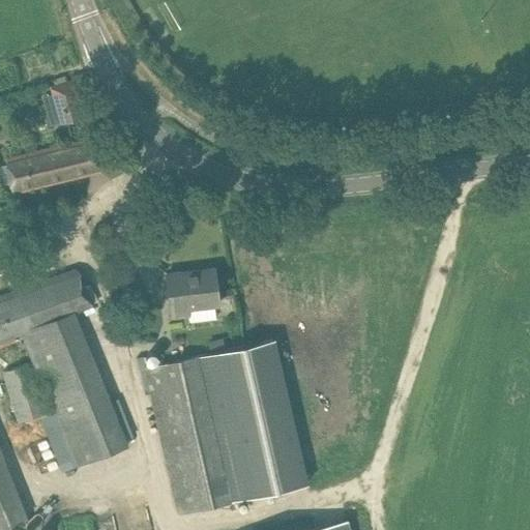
[(84,116),(74,80),(50,86),(61,123),(84,116)]
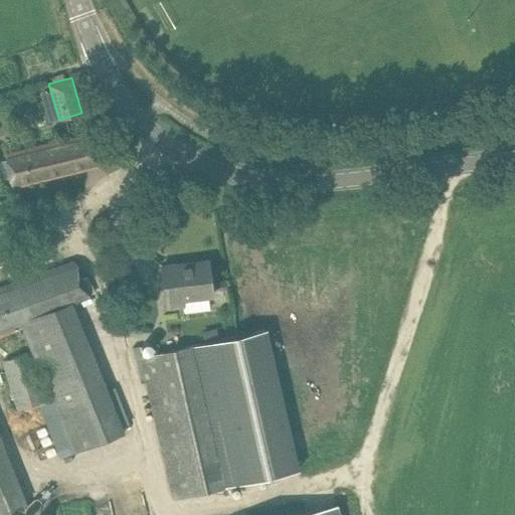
[(5,161),(0,162),(0,180),(0,181),(10,179),(12,187),(97,166),(89,134),(4,155),(5,161)]
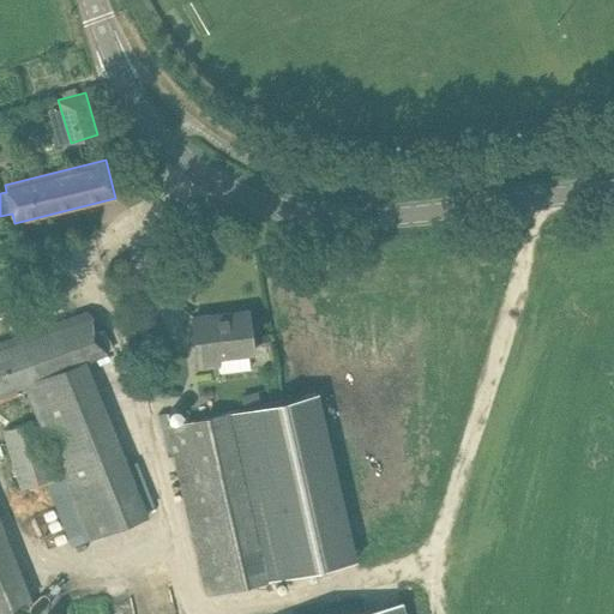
[(24,385),(86,362),(104,355),(89,311),(0,342),(0,401),(17,395),(14,389),(24,385)]
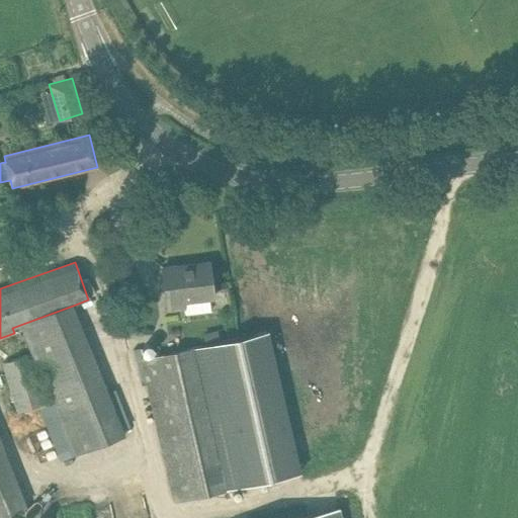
[(208,262),(162,268),(165,287),(167,310),(183,308),(184,315),(210,312),(209,297),(213,297),(211,282),(208,262)]
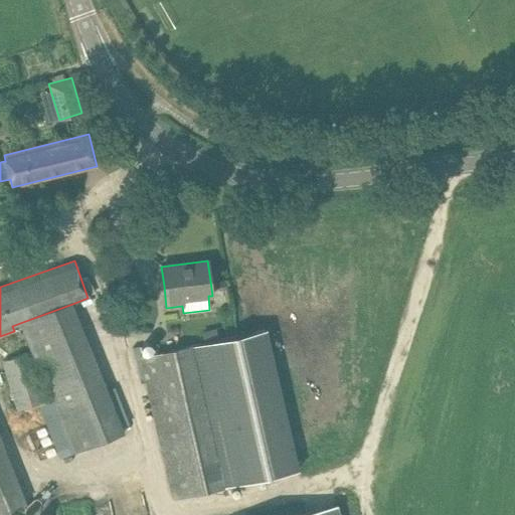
[(72,304),(20,323),(70,454),(124,433),(72,304)]
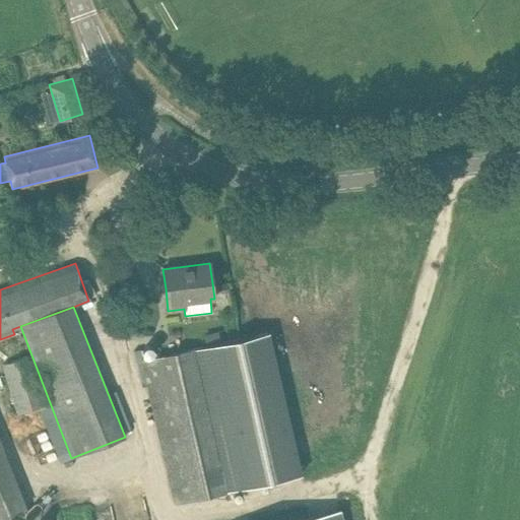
[(302,474),(269,332),(219,342),(217,332),(203,335),(205,346),(194,348),(226,492),(302,474)]
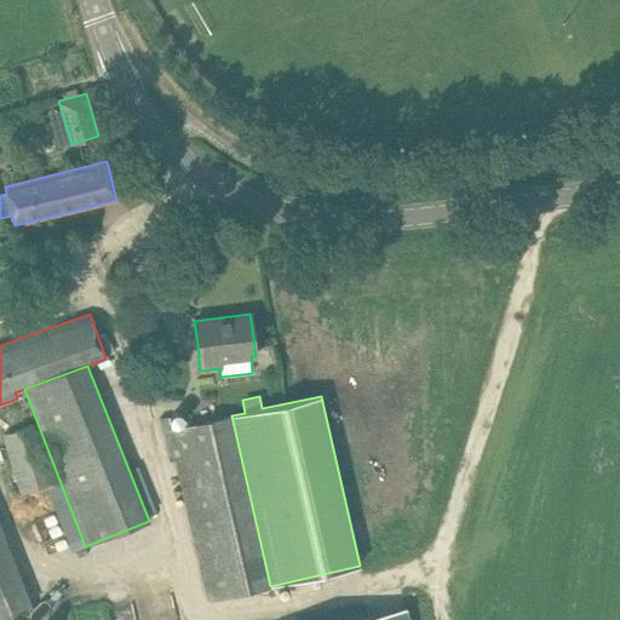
[(162,431),(161,431),(168,463),(174,461),(207,602),(270,587),(270,586),(231,415),(171,429),(162,431)]
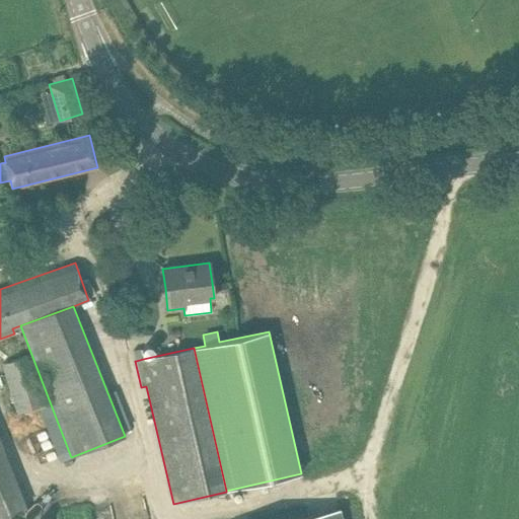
[(140,349),(134,350),(136,361),(143,359),(140,349)]
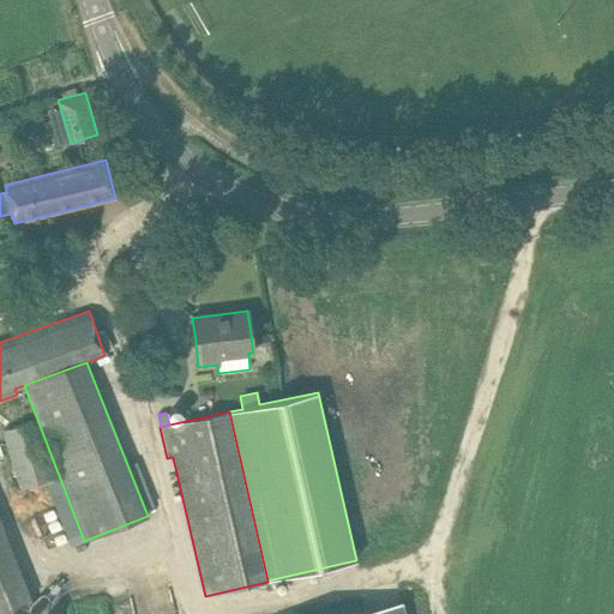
[(55,477),(34,420),(1,431),(20,489),(55,477)]
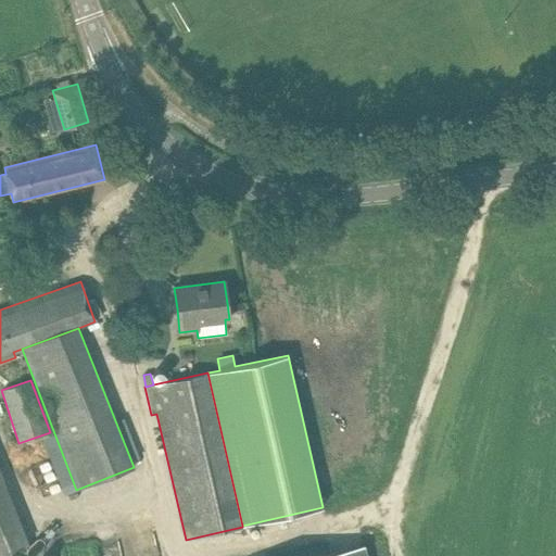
[(0,554),(28,543),(0,472),(0,554)]
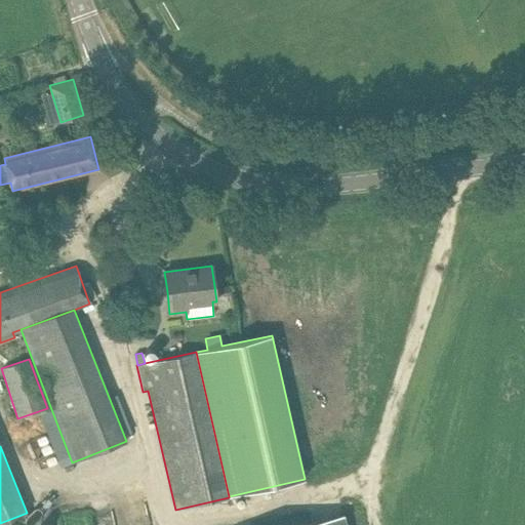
[(346,524),(344,512),(286,524),(346,524)]
